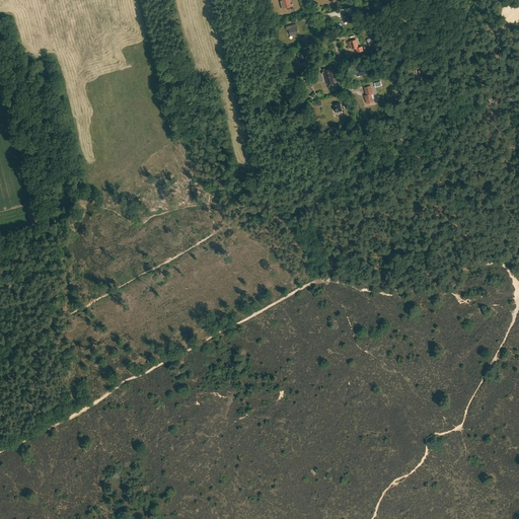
[(345,21),(351,20),(353,19),(352,17),(350,17),(349,12),(343,14),(345,21)]
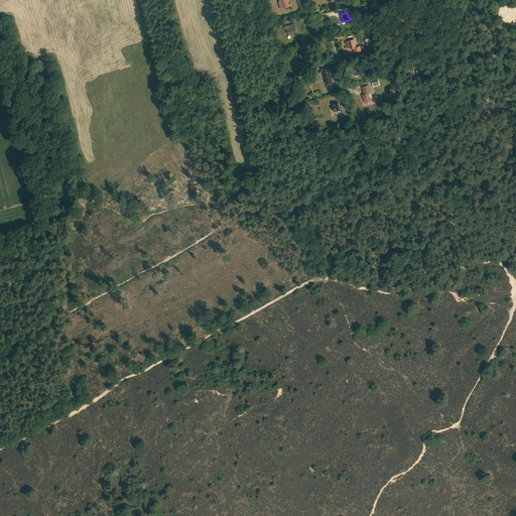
[(286,26),(287,28),(289,34),(297,32),(295,26),(289,28),(288,26),(286,26)]
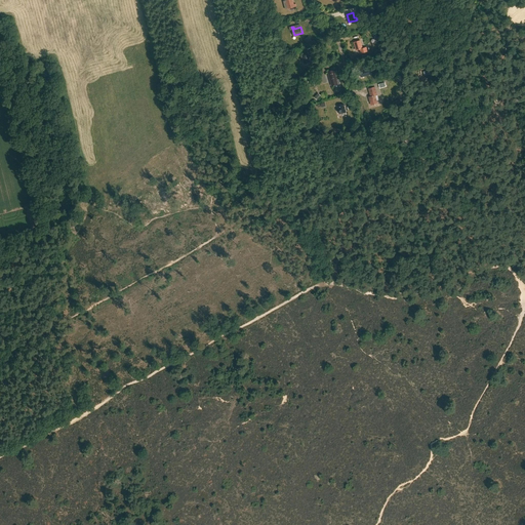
[(357,50),(360,49),(361,53),(367,51),(366,47),(363,48),(361,40),(355,42),(357,50)]
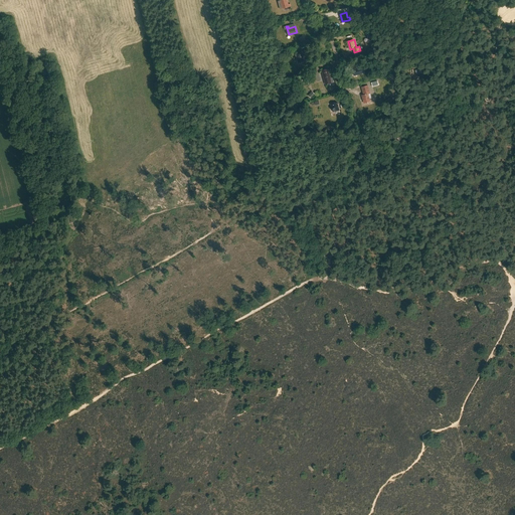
[(299,62),(305,60),(303,53),(297,55),(299,62)]
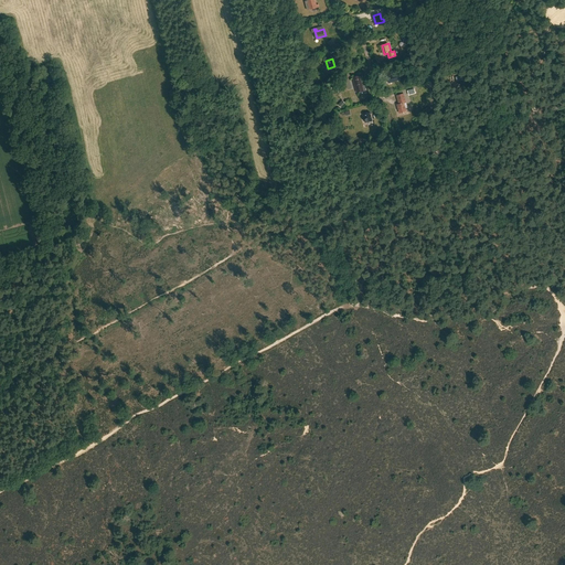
[(388,83),(397,81),(395,74),(387,76),(388,83)]
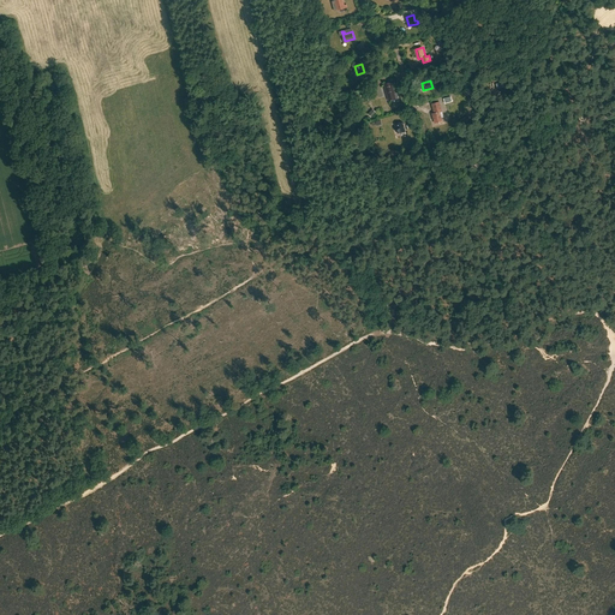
[(383,84),(388,101),(396,100),(396,99),(399,99),(396,93),(394,94),(392,82),(383,84)]
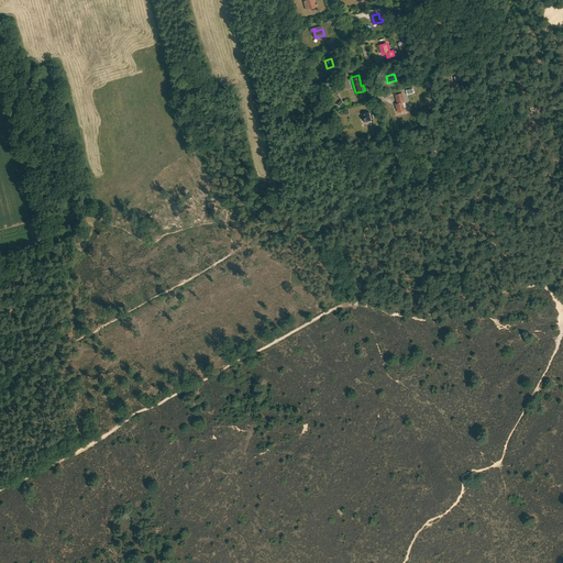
[(396,98),(397,105),(396,105),(398,113),(405,111),(403,102),(405,102),(403,92),(395,95),(396,98)]
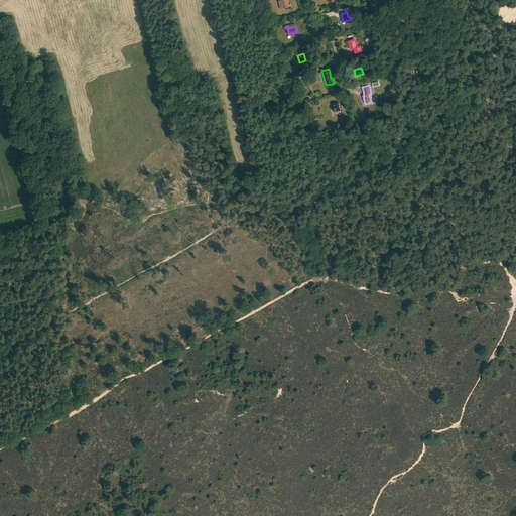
[(333,109),(334,112),(340,110),(338,102),(331,104),(332,106),(330,107),(331,109),(333,109)]
